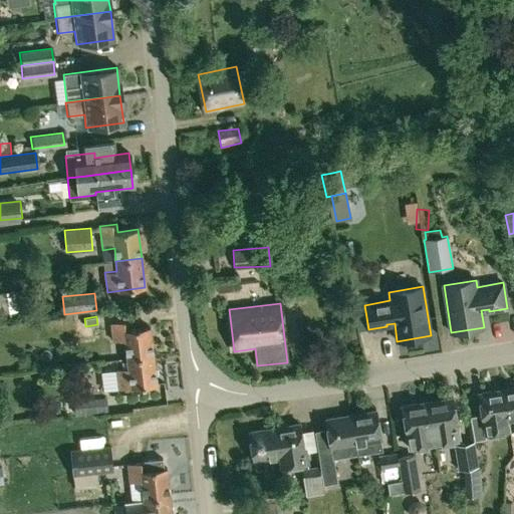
[(124,340),(127,358),(153,355),(150,326),(129,329),(127,321),(111,323),(113,342),(124,340)]
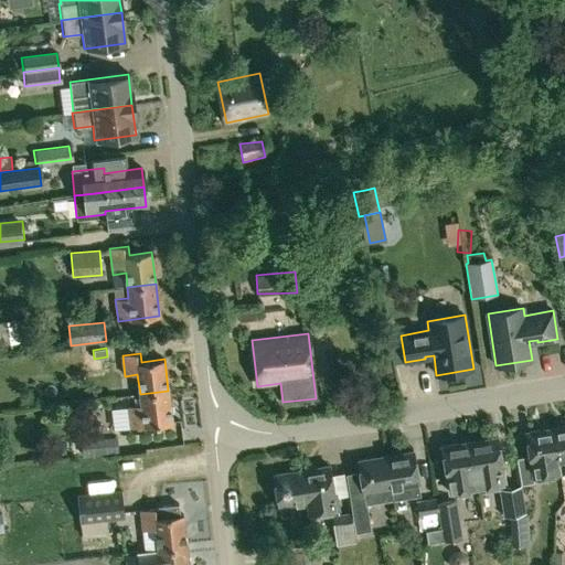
[(392,371),(388,354),(376,356),(380,373),(392,371)]
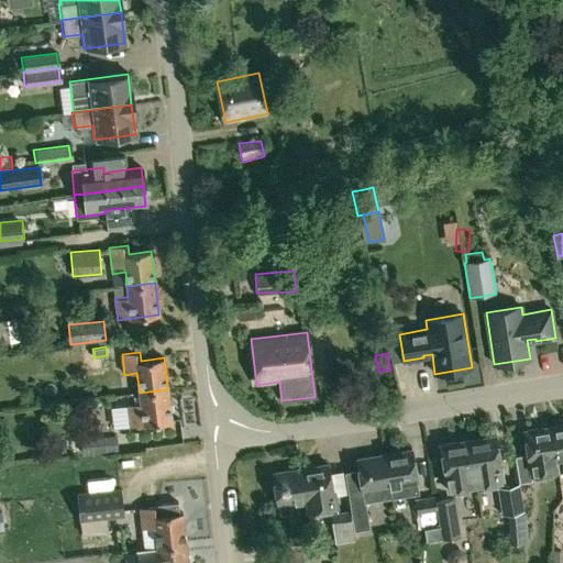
[(167,389),(140,393),(141,404),(128,405),(130,426),(172,421),(167,389)]
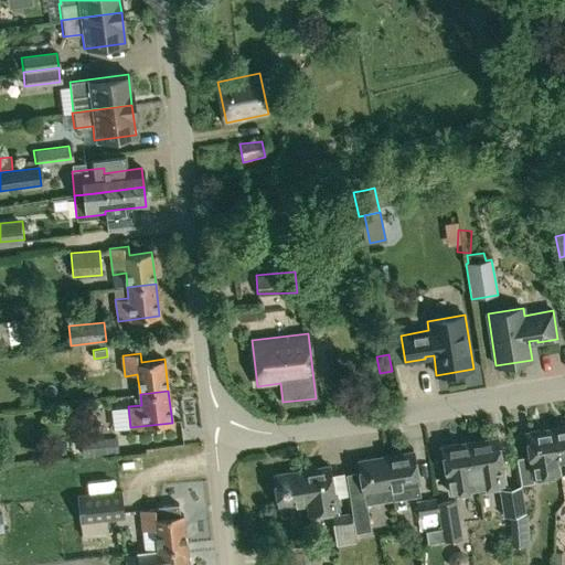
[(564,425),(553,427),(558,459),(561,473),(564,472),(564,425)]
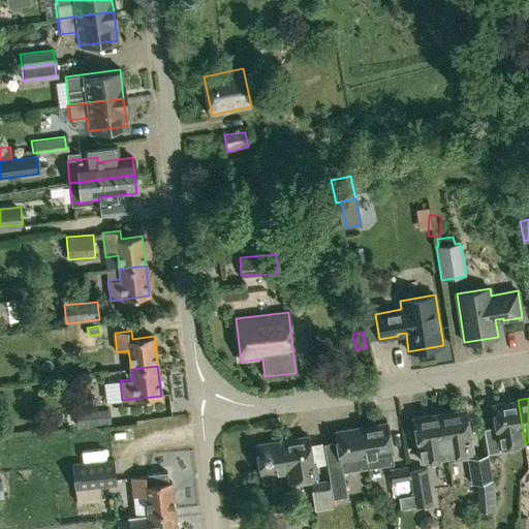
[(525,443),(523,430),(518,400),(492,405),(495,427),(484,429),(488,454),(500,452),(500,447),(525,443)]
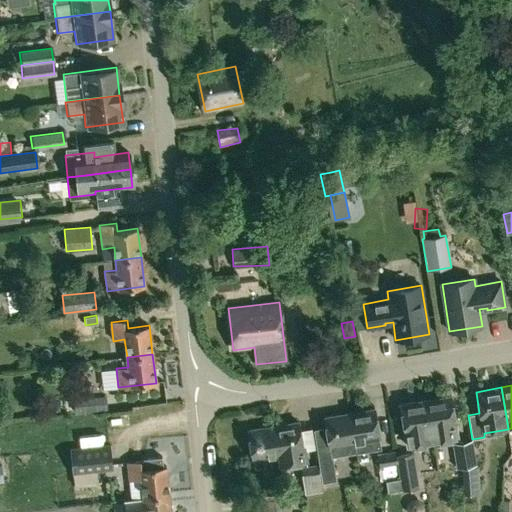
[(74,413),(107,410),(106,396),(73,399),(74,413)]
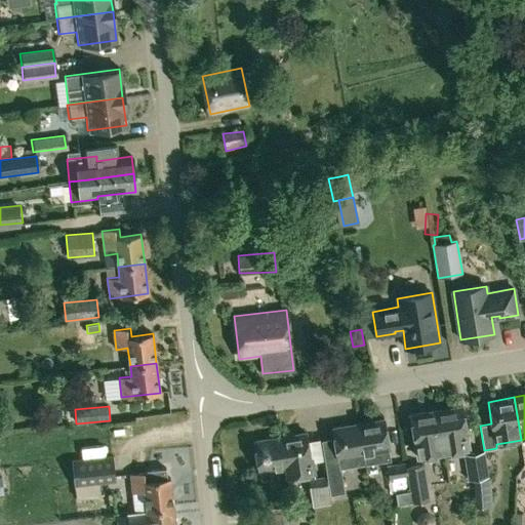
[(437,411),(442,447),(443,452),(470,448),(468,435),(462,407),(437,411)]
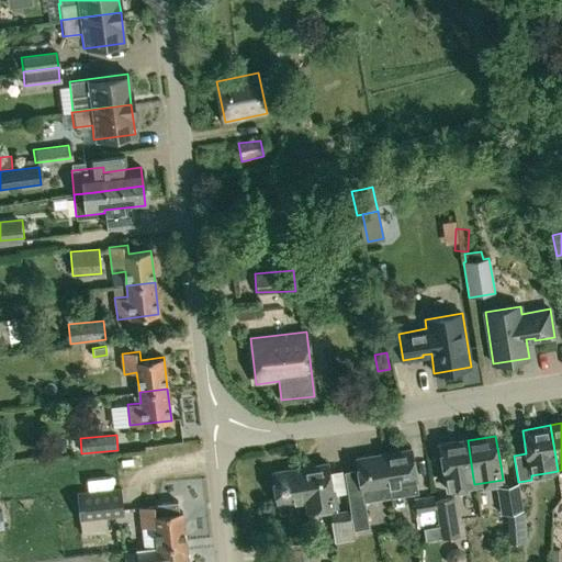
[(468,440),(440,444),(445,474),(448,489),(474,484),(473,479),(468,440)]
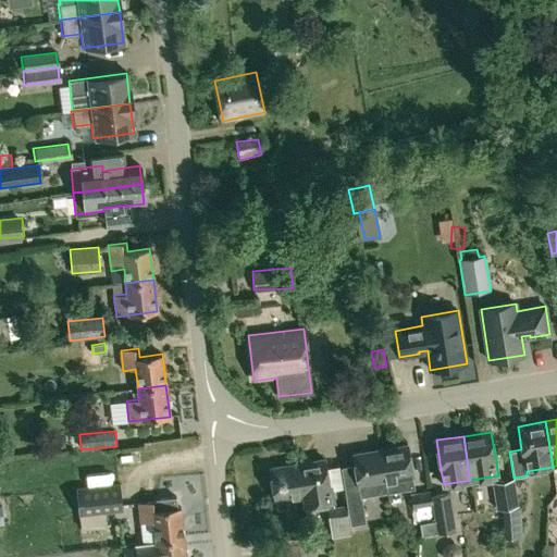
[(408,445),(380,449),(387,493),(416,489),(413,475),(408,445)]
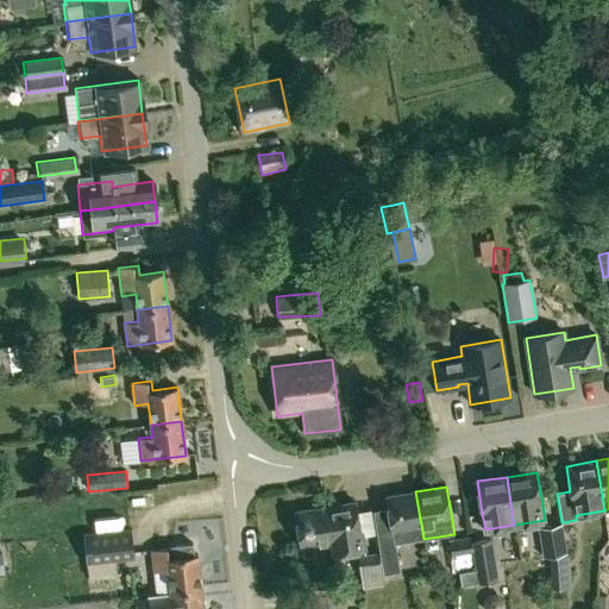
[(380,553),(383,573),(399,571),(394,544),(424,539),(415,491),(387,497),(388,508),(391,531),(393,535),(377,539),(380,553)]
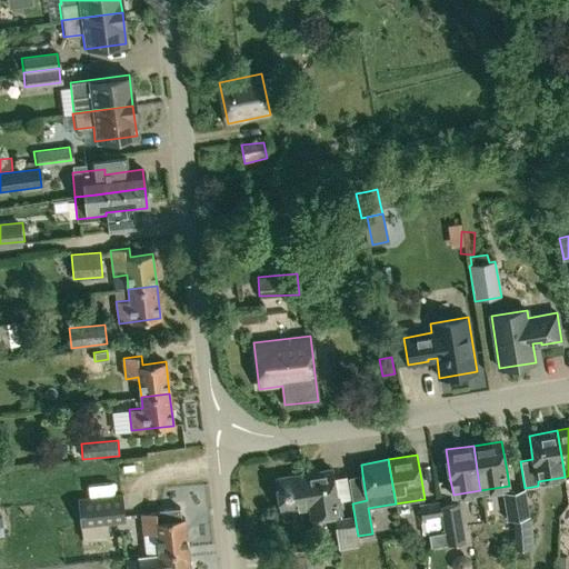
[(331,469),(303,473),(309,505),(311,519),(342,513),(340,500),(337,501),(331,469)]
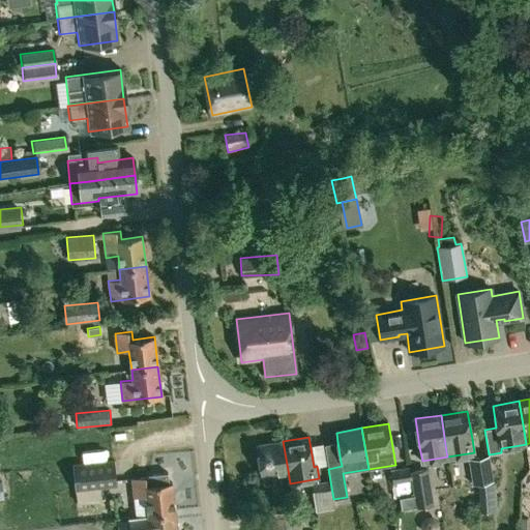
[(288,470),(283,441),(258,445),(262,474),(264,484),(275,482),(274,472),(288,470)]
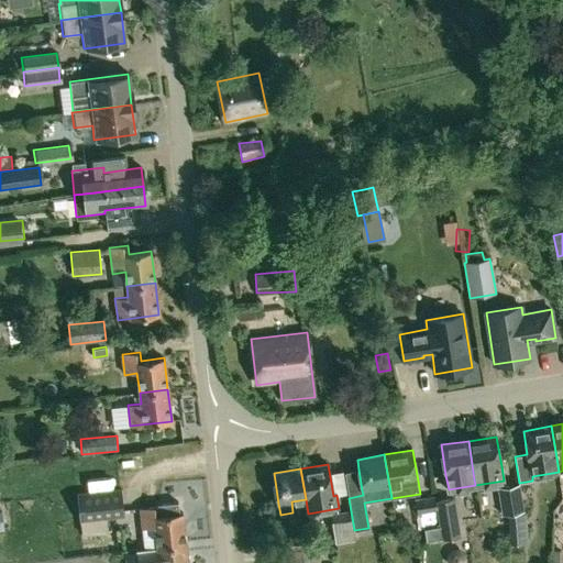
[(518,484),(498,488),(503,514),(522,510),(518,484)]
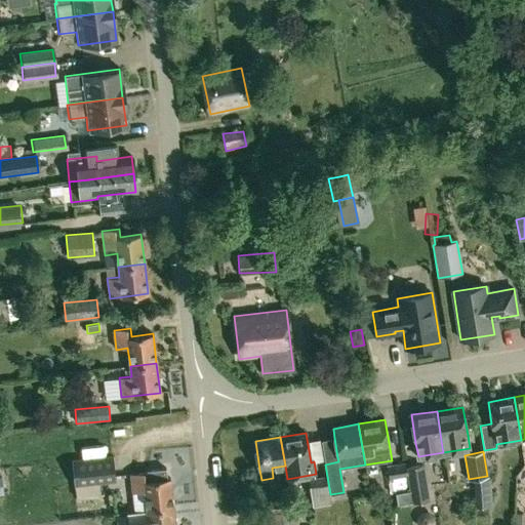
[(75,486),(115,482),(112,456),(72,460),(75,486)]
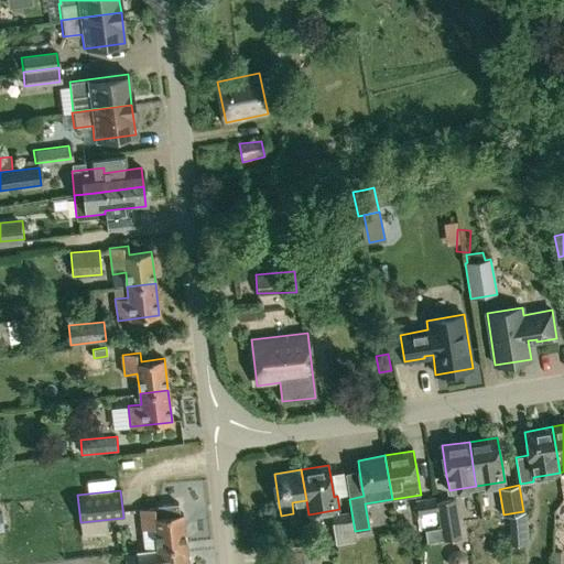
[(416,514),(437,511),(436,502),(436,498),(415,500),(416,514)]
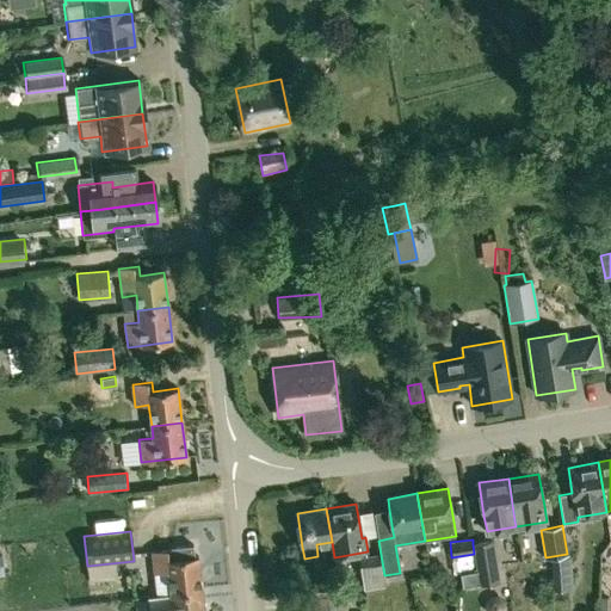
[(476,569),(479,585),(500,581),(494,542),(473,544),(474,554),(476,569)]
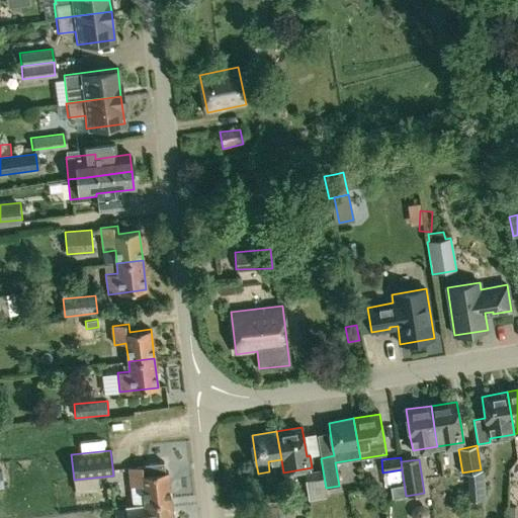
[(143,485),(145,504),(170,501),(167,471),(165,471),(164,461),(146,463),(146,465),(128,467),(131,486),(143,485)]
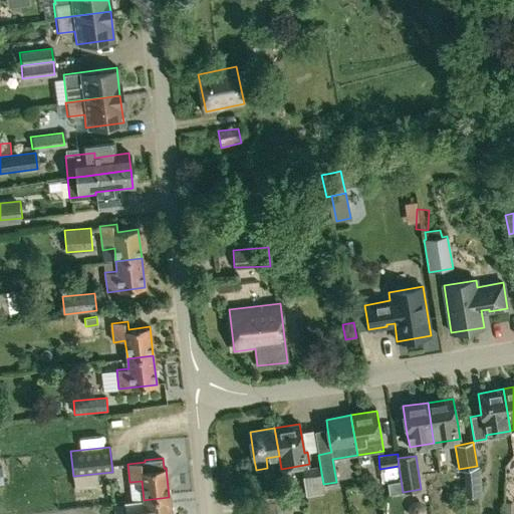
[(381,482),(387,482),(401,479),(399,466),(379,469),(381,482)]
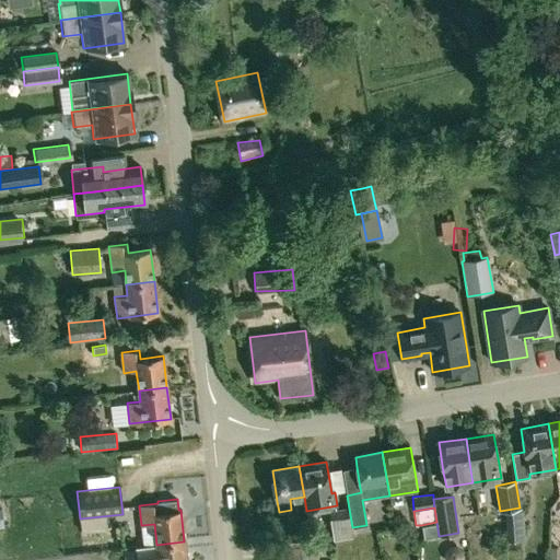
[(349,509),(329,512),(334,539),(353,536),(352,527),(349,509)]
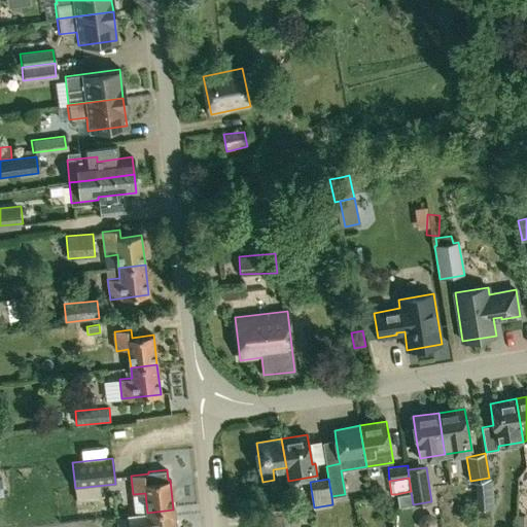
[(491,510),(489,482),(476,482),(478,510),(491,510)]
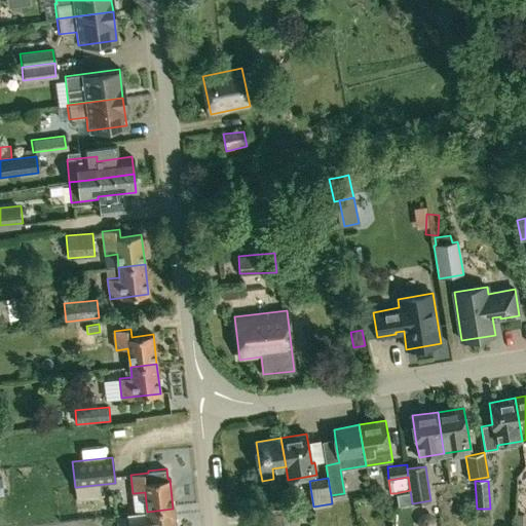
[(410,490),(396,493),(399,505),(412,503),(410,490)]
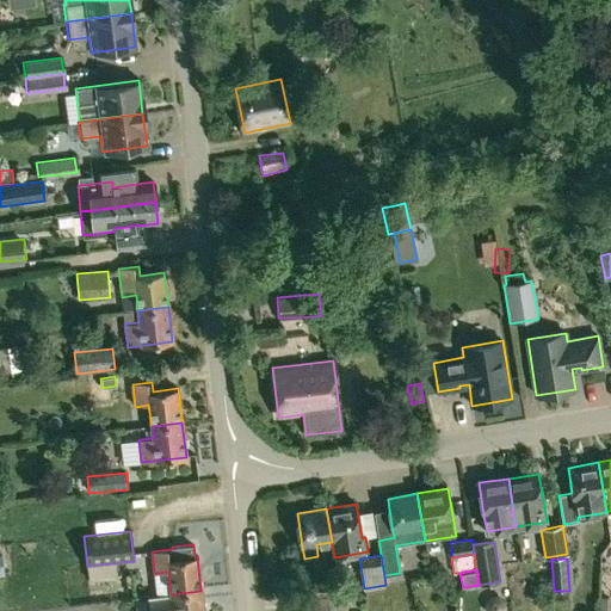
[(315,582),(318,597),(328,594),(340,593),(338,579),(315,582)]
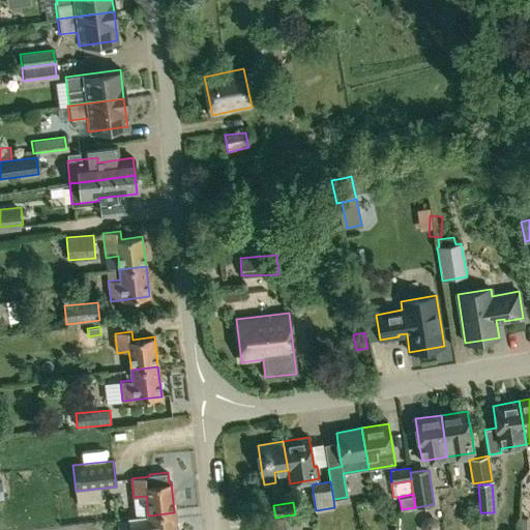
[(176,529),(174,512),(148,516),(128,518),(129,529),(176,529)]
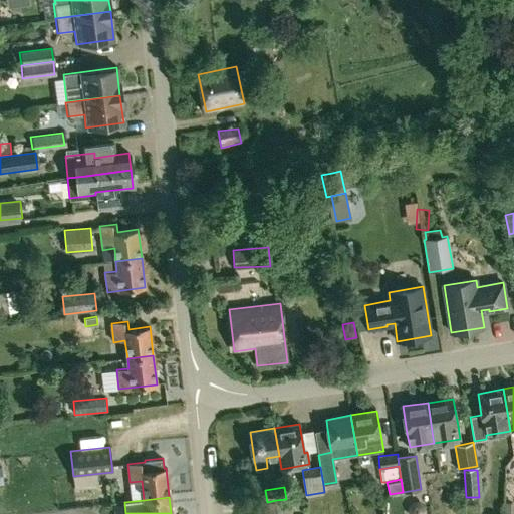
[(276,513),(276,500),(267,502),(267,513),(276,513)]
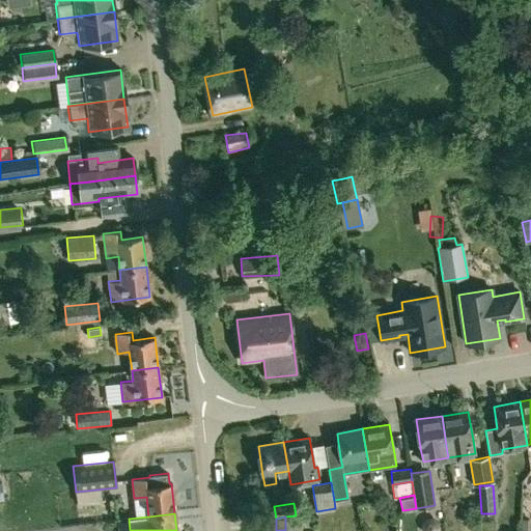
[(439,524),(438,522),(437,521),(435,520),(434,519),(431,518),(429,519),(427,519),(426,520),(425,521),(423,522),(422,523),(422,525),(422,527),(422,529),(422,530),(438,530),(439,530),(439,529),(440,527),(439,525),(439,524)]
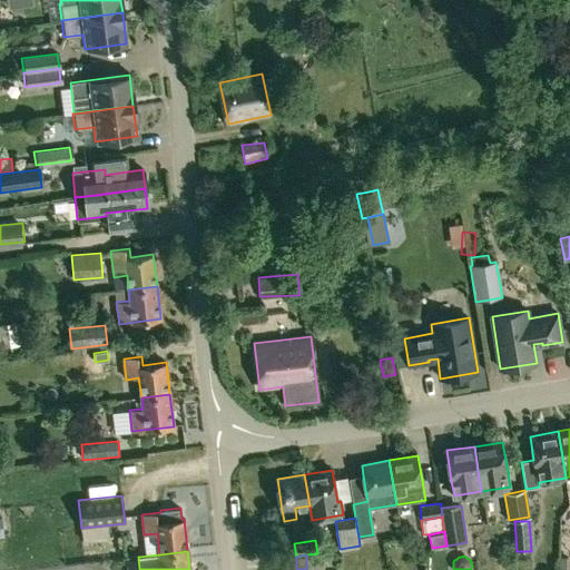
[(296,569),(296,557),(273,560),(273,569),(296,569)]
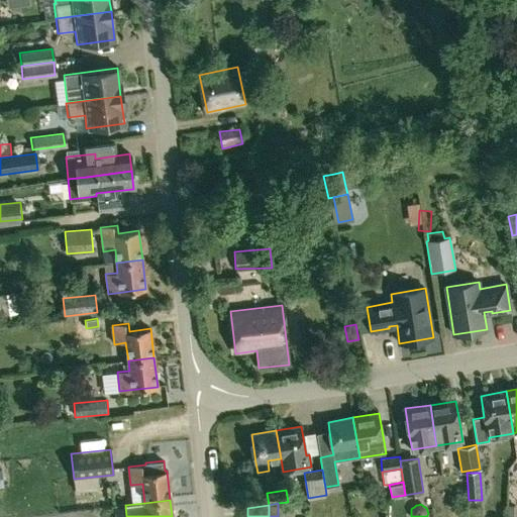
[(516,516),(516,506),(507,506),(506,516),(516,516)]
